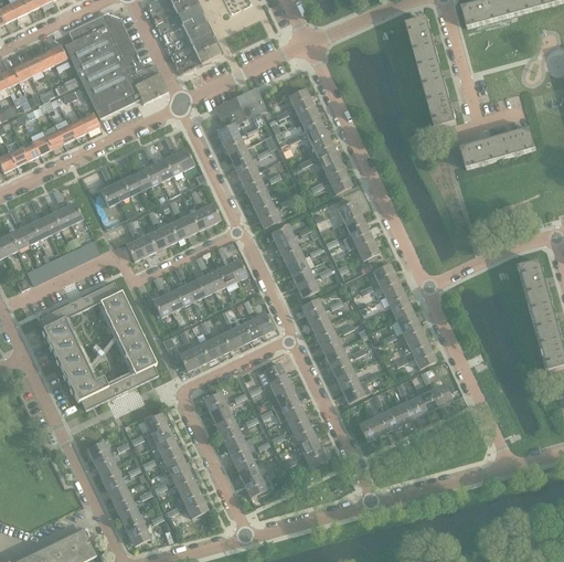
[(17,0),(9,3),(16,17),(28,11),(22,0),(17,0)]
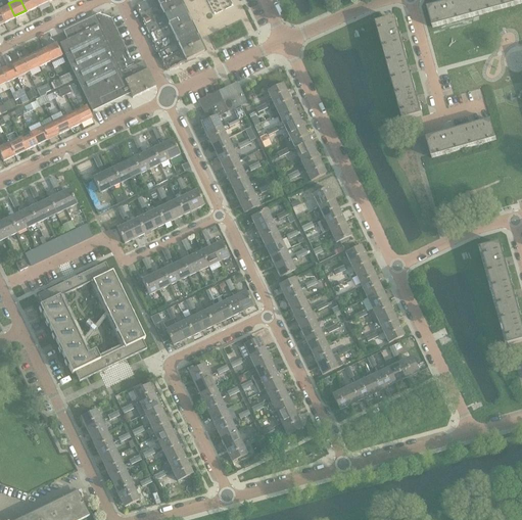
[(20,0),(26,10),(37,5),(35,0),(20,0)]
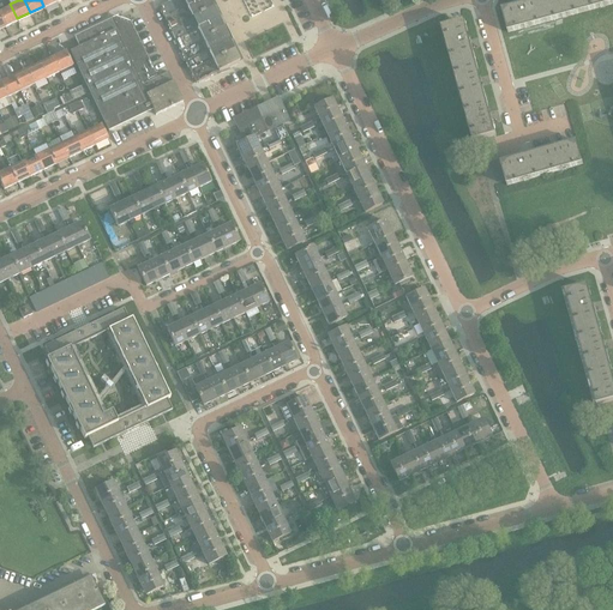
[(167,0),(158,5),(163,16),(196,0),(167,0)]
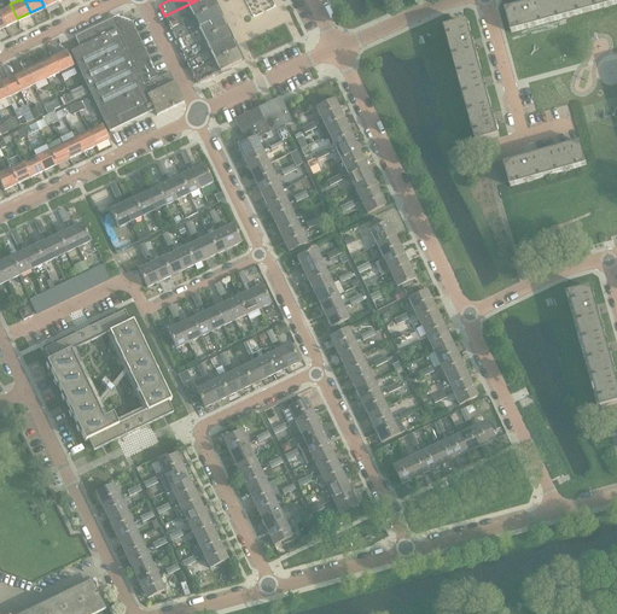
[(197,0),(164,16),(170,27),(214,5),(211,0),(197,0)]
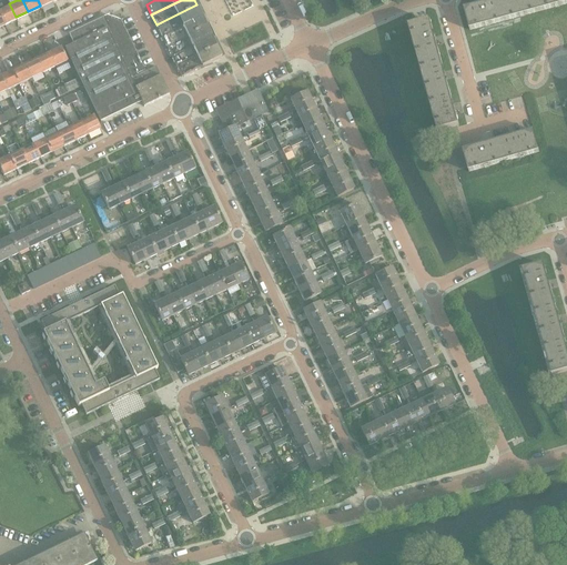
[(504,18),(499,0),(486,0),(463,7),(468,28),(504,18)]
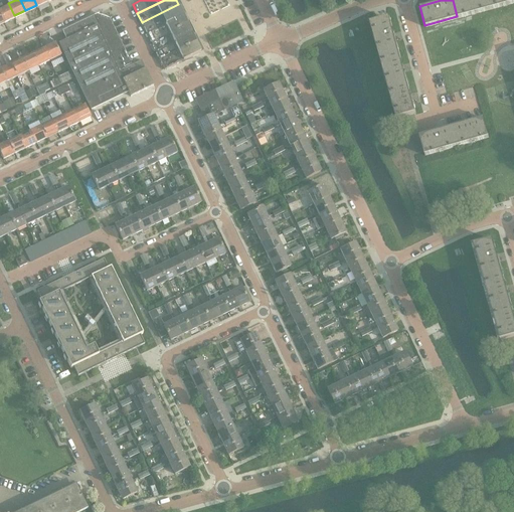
[(453,0),(457,16),(489,8),(486,0),(453,0)]
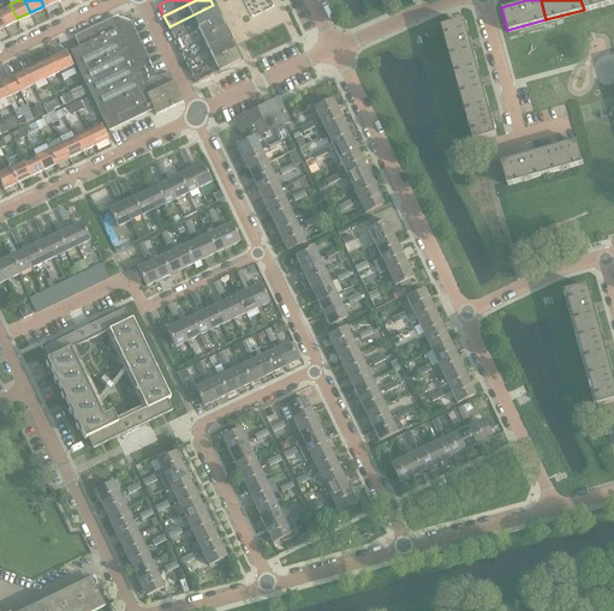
[(580,0),(584,10),(613,0),(580,0)]
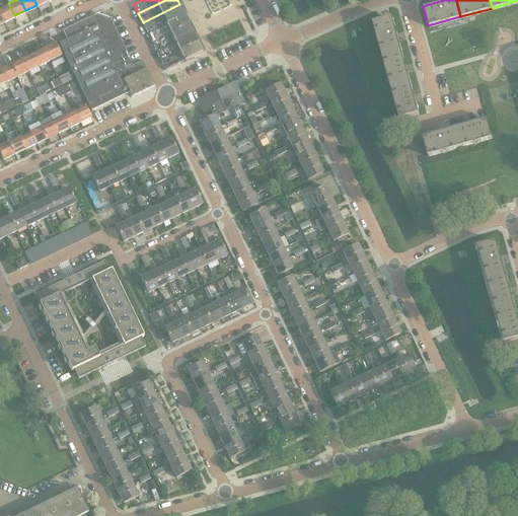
[(8,3),(0,7),(0,14),(3,21),(14,15),(8,3)]
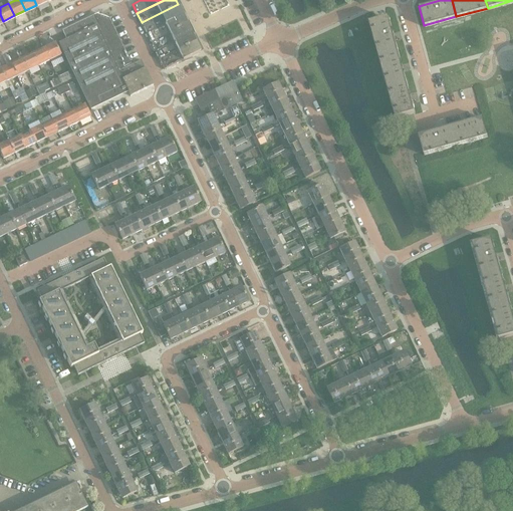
[(178,4),(142,22),(146,31),(182,13),(178,4)]
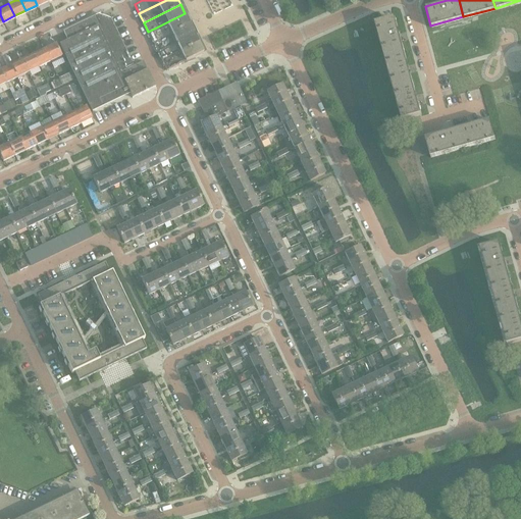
[(59,42),(85,95),(92,109),(129,92),(132,96),(155,85),(143,59),(133,63),(110,16),(105,14),(99,12),(99,11),(62,29),(67,38),(59,42)]
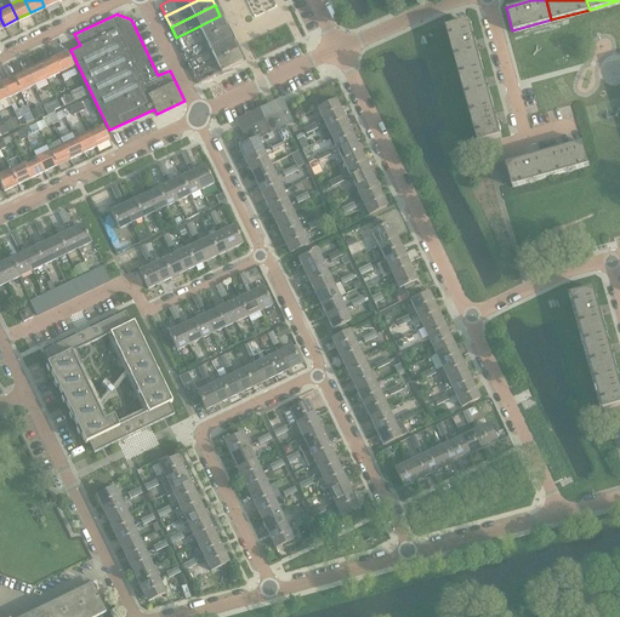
[(220,16),(176,38),(182,49),(226,27),(220,16)]
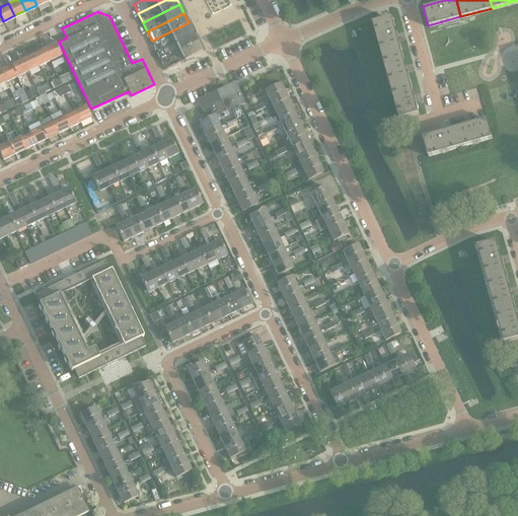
[(373,22),(381,55),(400,49),(391,17),(373,22)]
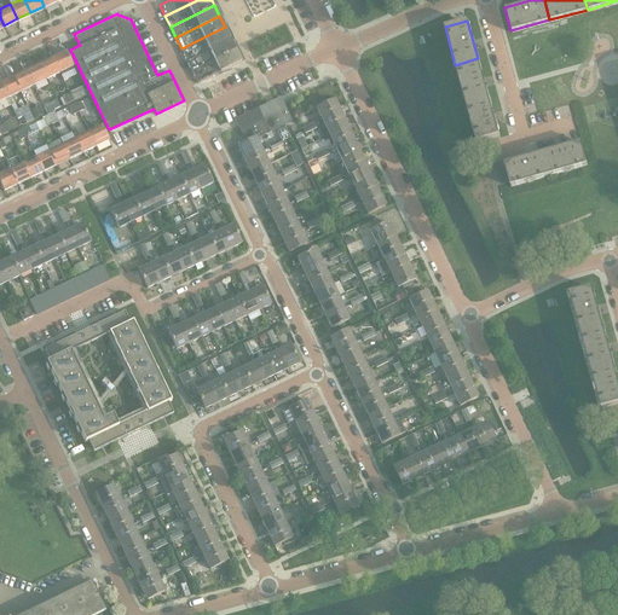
[(225,27),(182,48),(186,59),(230,38),(225,27)]
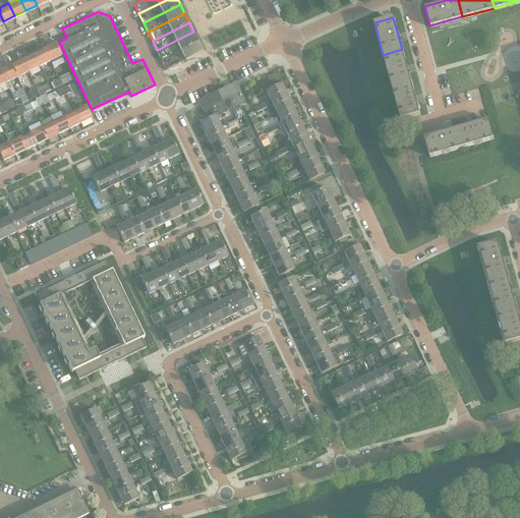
[(193,32),(157,50),(161,59),(197,41),(193,32)]
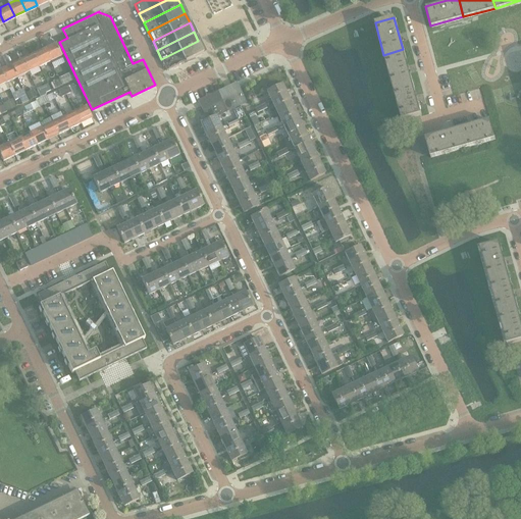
[(198,41),(161,59),(166,68),(203,51),(198,41)]
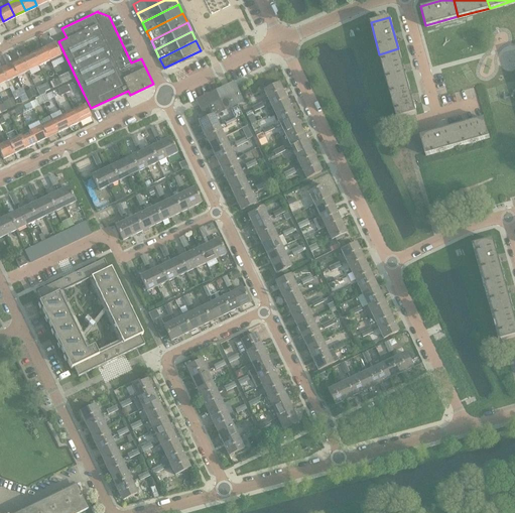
[(54,41),(43,46),(49,58),(60,53),(54,41)]
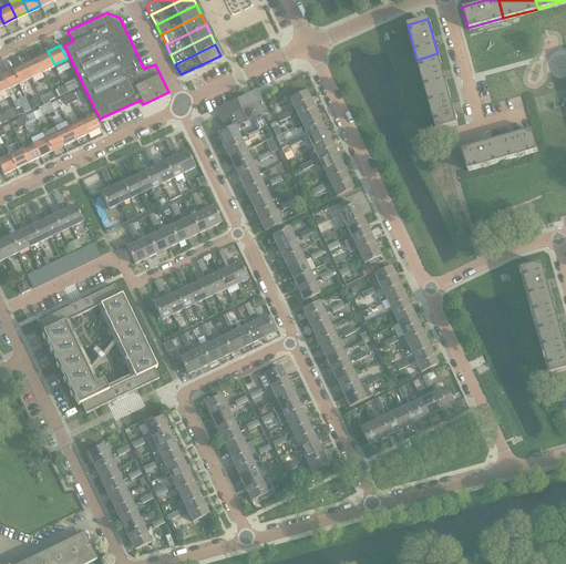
[(48,51),(35,57),(42,70),(54,64),(48,51)]
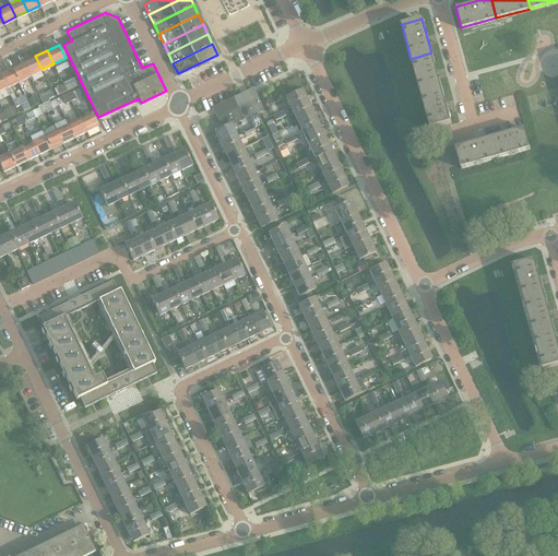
[(431,52),(411,59),(420,93),(441,87),(431,52)]
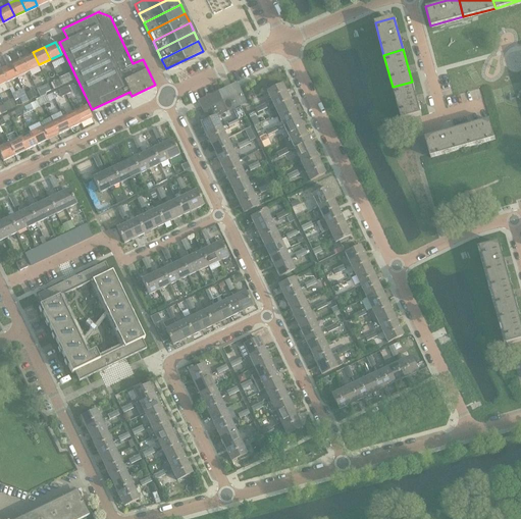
[(33,52),(21,57),(28,70),(39,64),(33,52)]
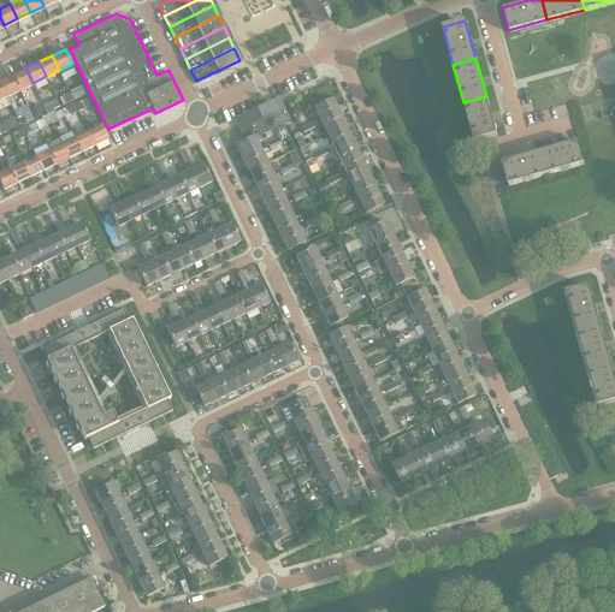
[(25,67),(12,75),(19,89),(33,83),(25,67)]
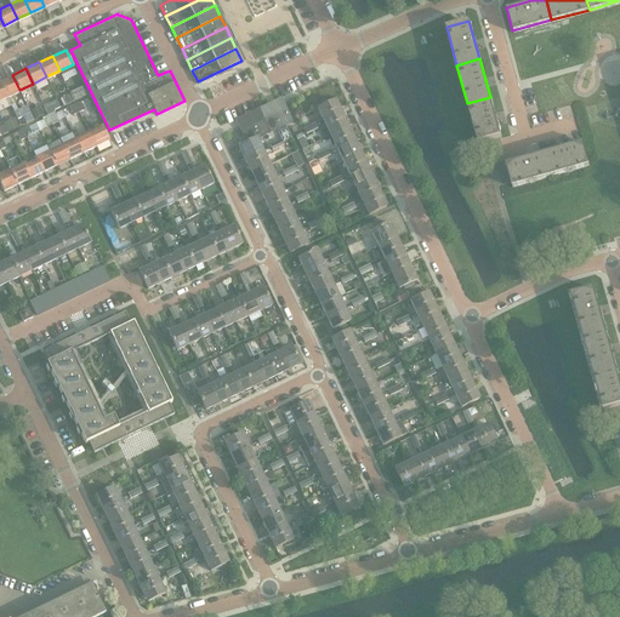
[(12,75),(0,81),(6,96),(20,90),(12,75)]
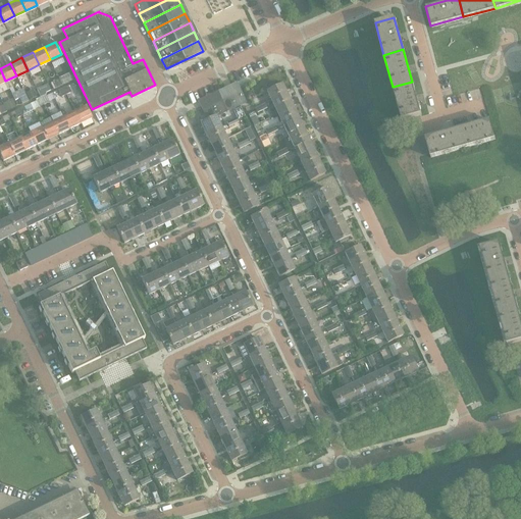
[(68,70),(58,75),(58,76),(61,83),(72,78),(68,70)]
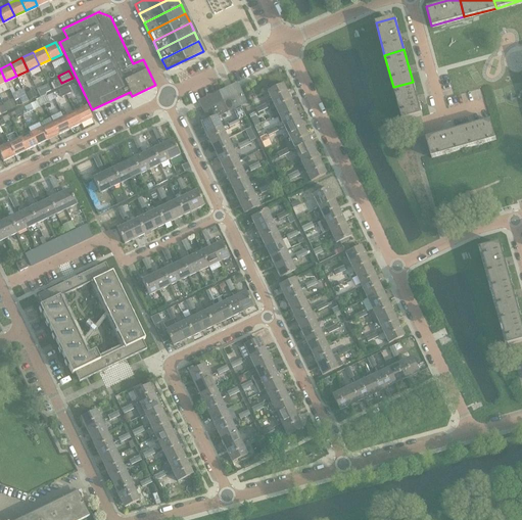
[(47,82),(36,88),(40,95),(45,93),(44,91),(50,89),(47,82)]
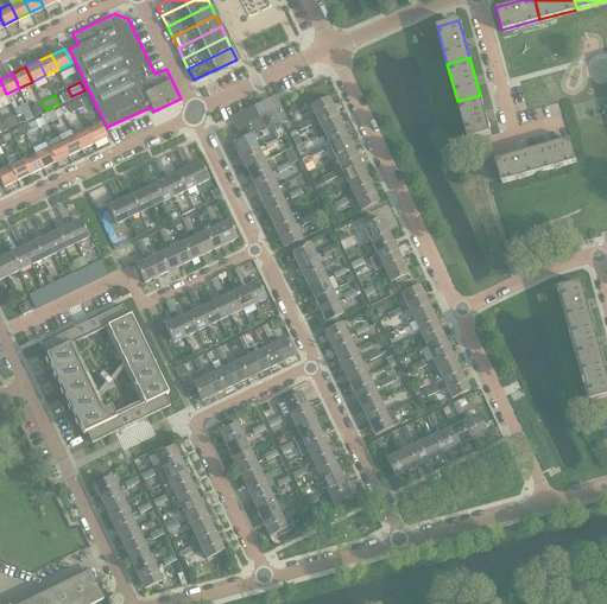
[(310,103),(316,118),(334,109),(327,95),(310,103)]
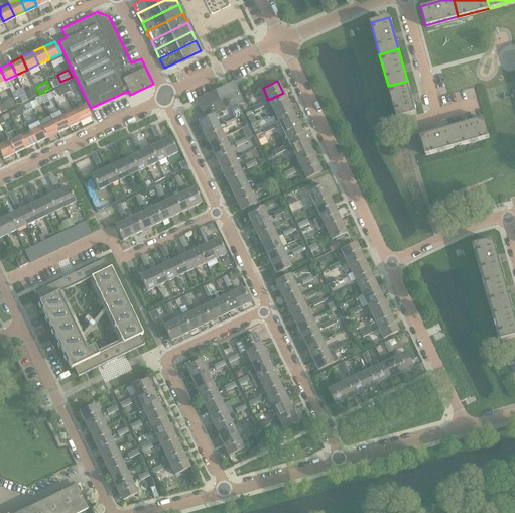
[(407,81),(388,86),(397,118),(402,116),(414,113),(415,113),(410,92),(407,81)]
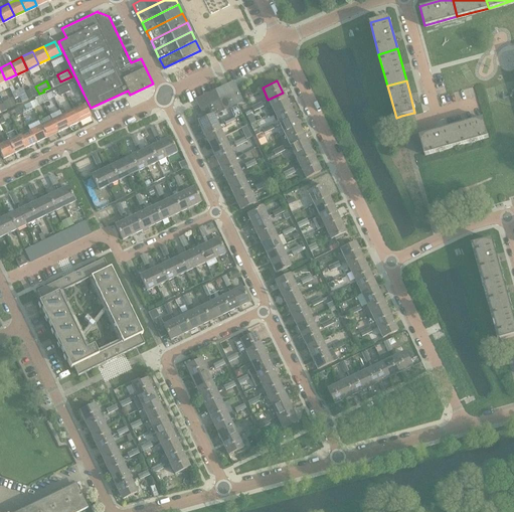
[(233,84),(225,89),(231,104),(241,99),(236,89),(235,89),(233,84)]
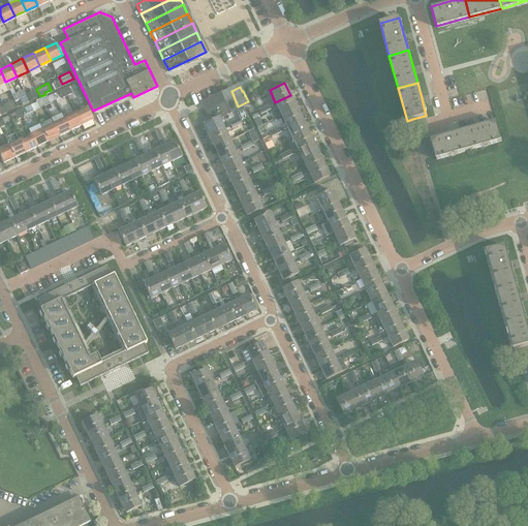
[(33,89),(26,92),(29,99),(36,95),(33,89)]
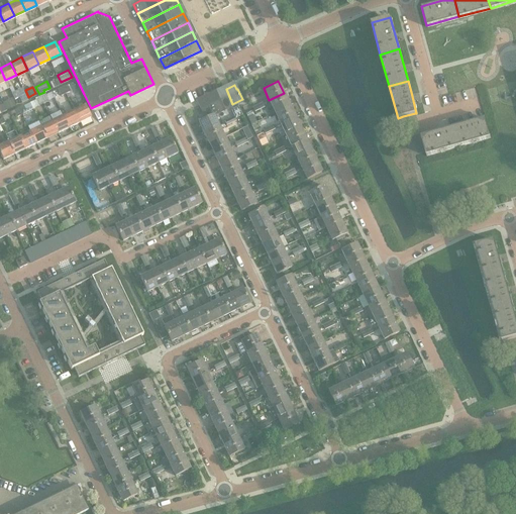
[(226,89),(216,94),(223,108),(232,104),(226,89)]
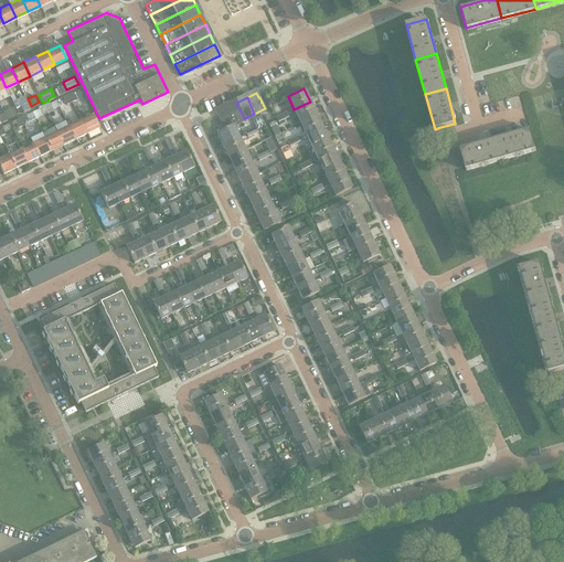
[(310,102),(294,109),(300,122),(316,114),(310,102)]
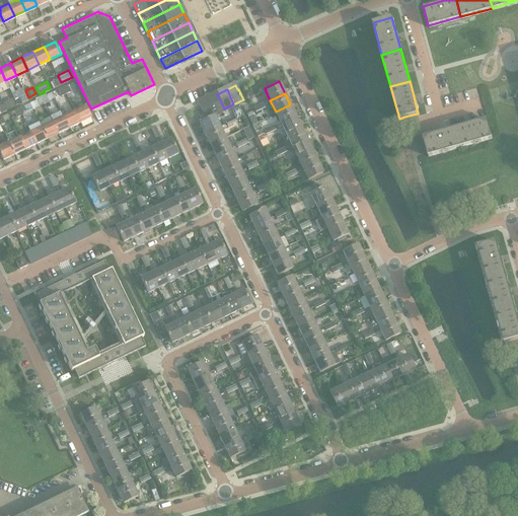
[(217,94),(208,98),(215,113),(224,108),(217,94)]
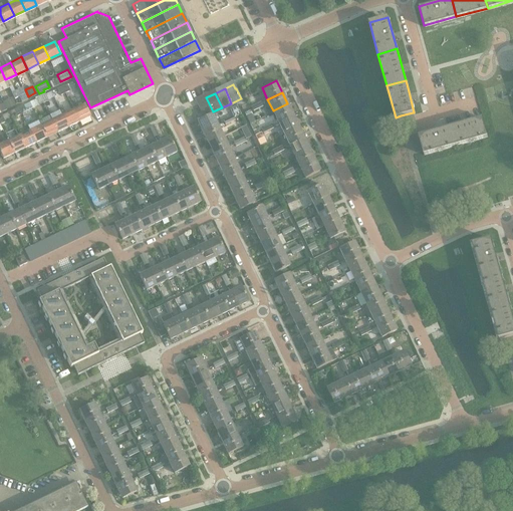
[(11,95),(2,99),(3,101),(5,106),(15,102),(11,95)]
